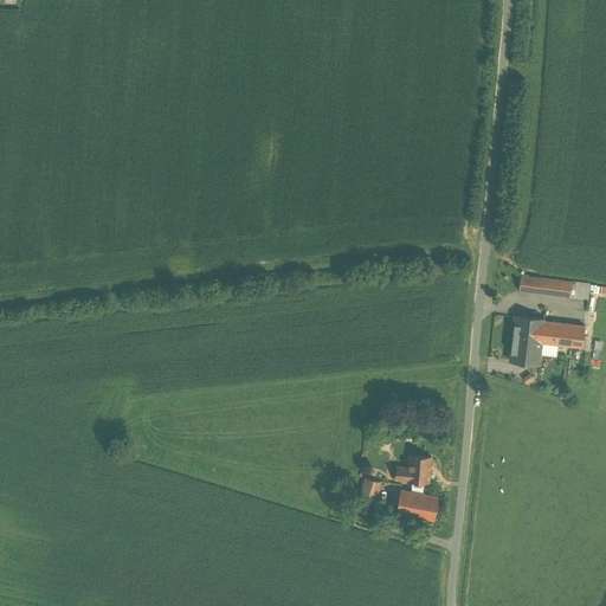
[(572,282),(521,276),(519,290),(569,297),(572,282)]
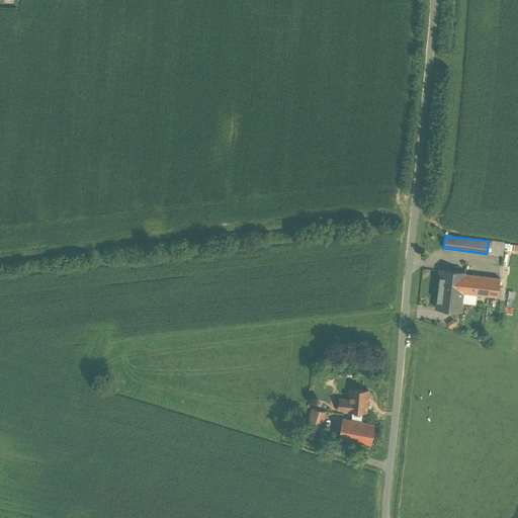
[(462,292),(464,273),(441,270),(437,309),(461,312),(463,292),(462,292)]
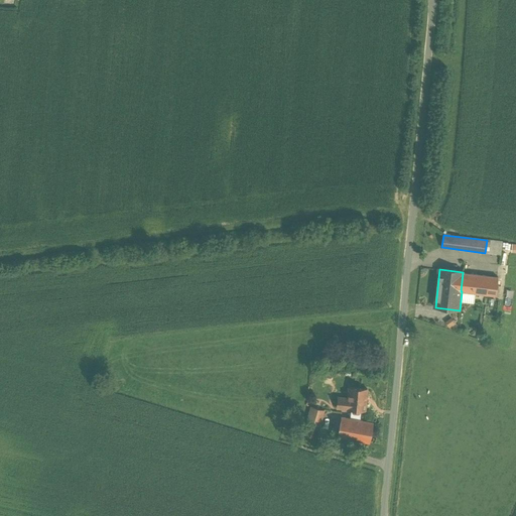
[(461,291),(462,291),(500,296),(502,281),(498,281),(498,277),(463,272),(461,291)]
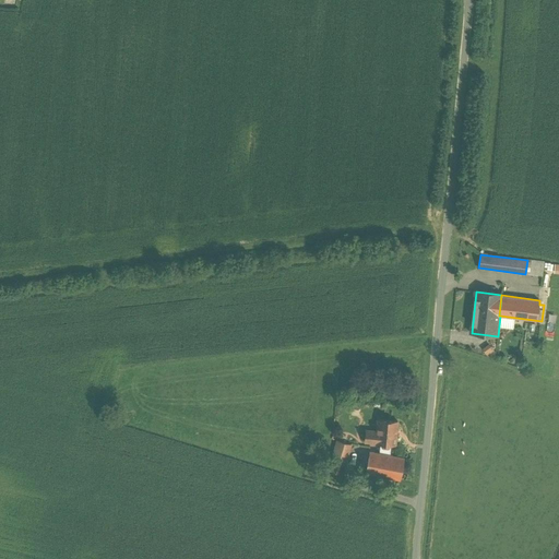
[(381,443),(380,452),(391,454),(391,444),(396,444),(399,420),(379,419),(378,431),(377,443),(381,443)]
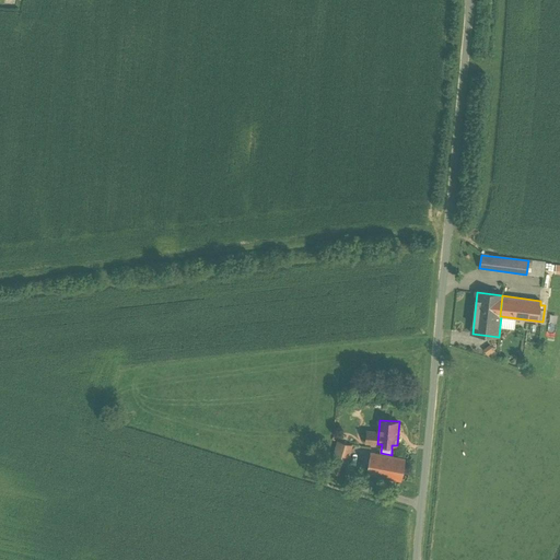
[(366,443),(377,444),(378,432),(368,431),(366,443)]
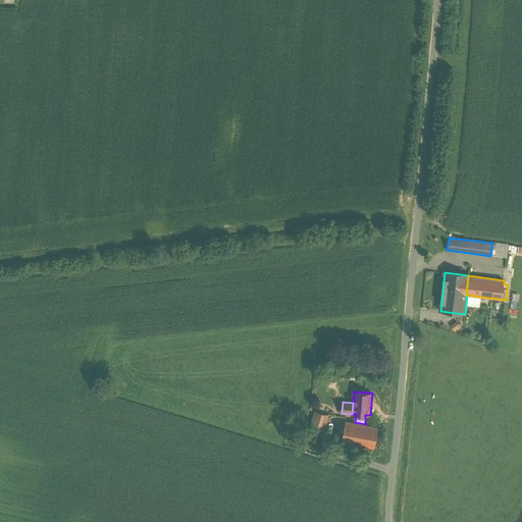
[(319,444),(327,415),(314,411),(305,438),(319,444)]
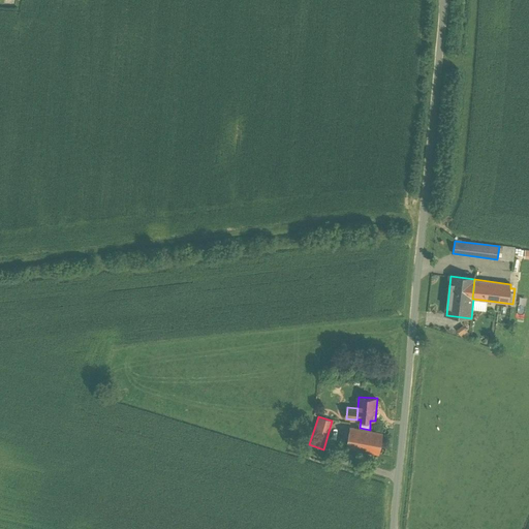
[(310,427),(301,425),(300,432),(307,434),(310,427)]
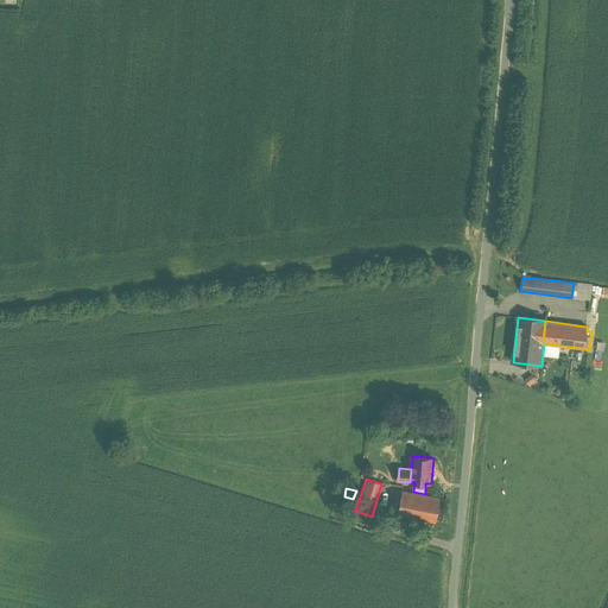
[(441,498),(425,494),(413,492),(403,491),(398,514),(436,521),(441,498)]
